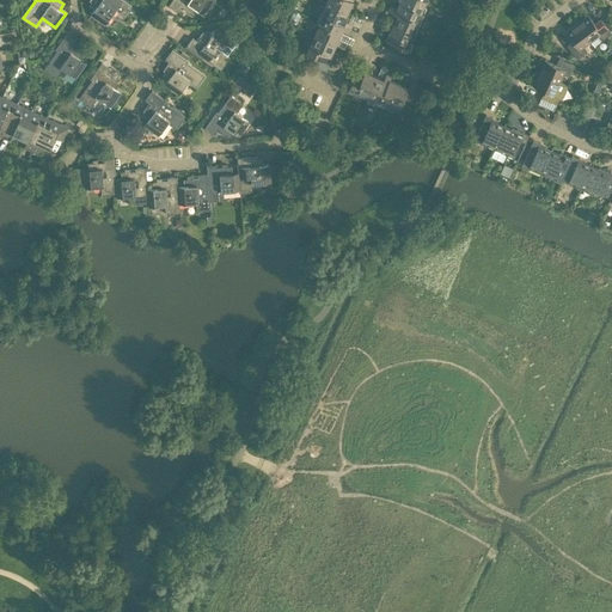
[(122,17),(132,5),(124,0),(91,0),(89,5),(93,8),(90,14),(104,24),(114,11),(122,17)]
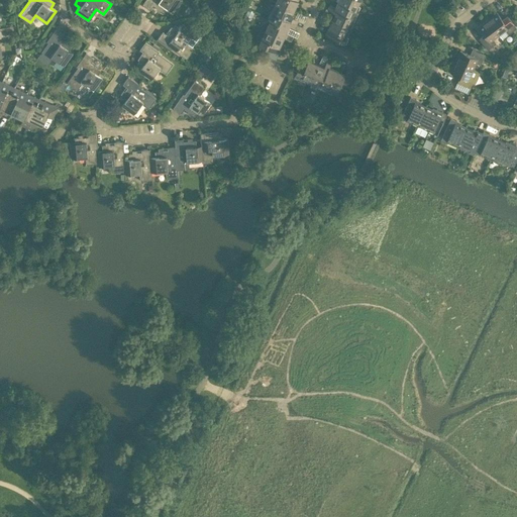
[(144,0),(141,4),(149,9),(152,4),(164,12),(167,8),(172,11),(179,0),(144,0)]
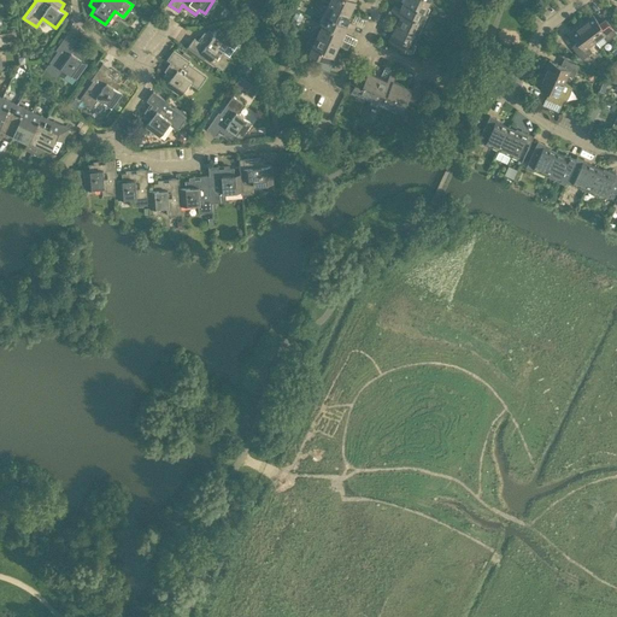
[(329,0),(328,3),(350,12),(354,0),(329,0)]
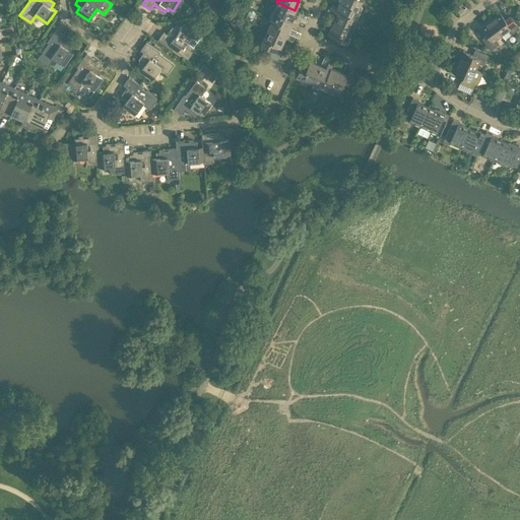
[(356,10),(358,9),(361,0),(339,0),(337,7),(336,7),(346,12),(349,6),(356,10)]
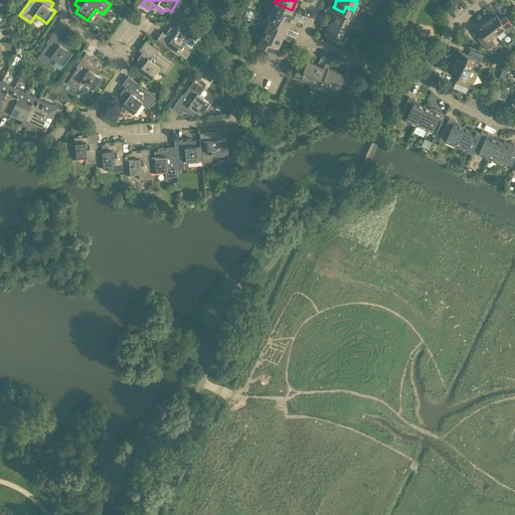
[(289,16),(292,10),(274,2),(267,18),(269,19),(269,18),(277,22),(280,16),(289,21),(295,24),(297,19),(289,16)]
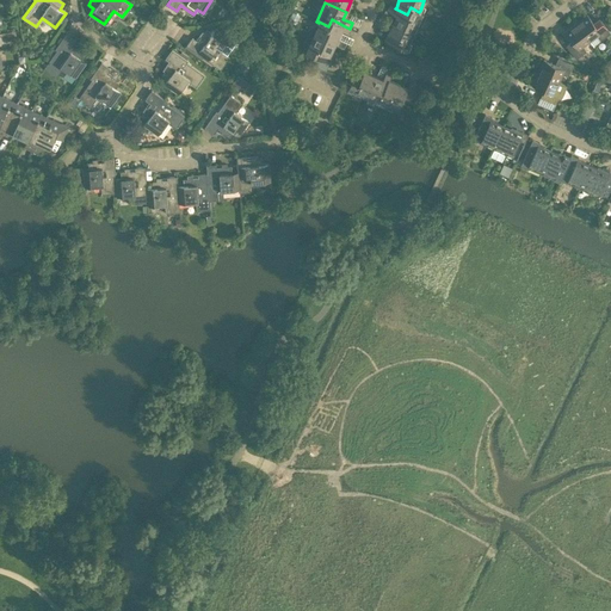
[(393,22),(413,31),(423,12),(420,11),(419,12),(411,7),(407,14),(395,8),(396,8),(389,5),(387,11),(396,14),(393,22)]
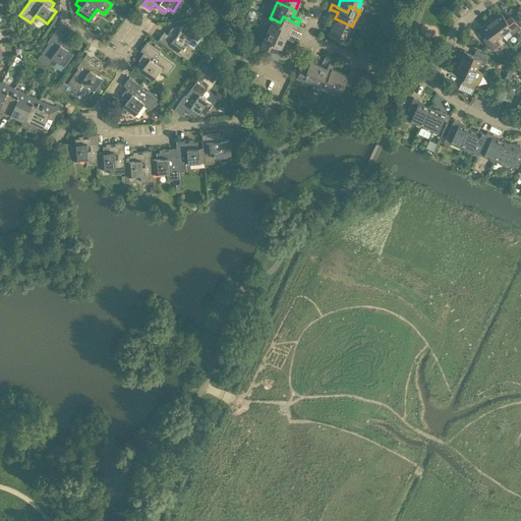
[(490,19),(503,35),(508,31),(511,35),(520,27),(512,16),(507,20),(500,12),(490,19)]
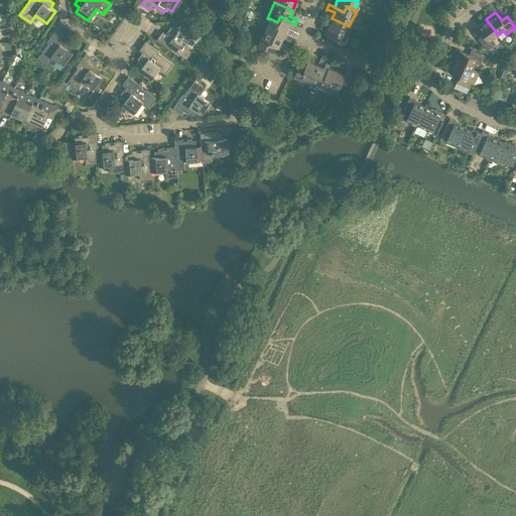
[(269,18),(269,19),(265,28),(282,36),(282,37),(290,40),(292,35),(284,32),(289,21),(280,16),(277,22),(269,18)]
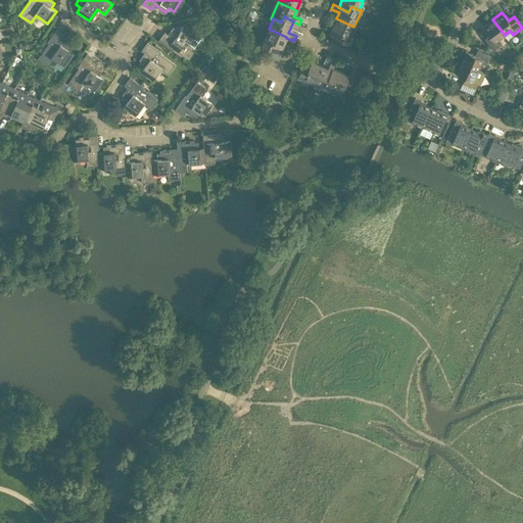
[(349,36),(353,27),(336,18),(329,35),(348,44),(351,37),(349,36)]
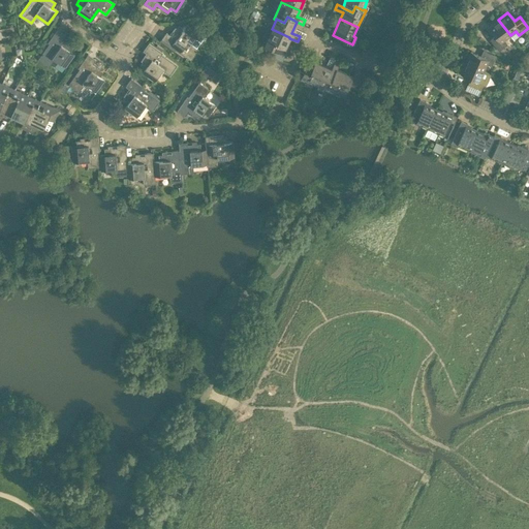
[(510,35),(498,20),(488,27),(494,35),(490,39),(498,51),(507,44),(504,40),(510,35)]
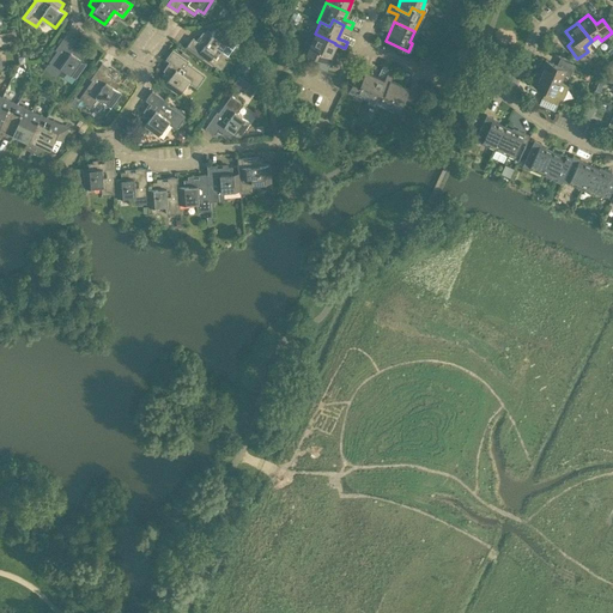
[(237,42),(230,37),(216,28),(212,32),(207,29),(198,42),(193,38),(193,37),(186,47),(202,59),(204,56),(220,70),(230,56),(228,55),(237,42)]
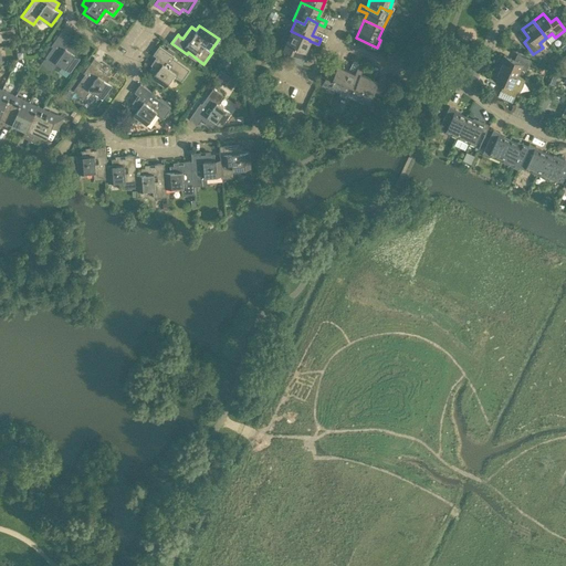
[(70,72),(80,58),(74,54),(77,50),(65,41),(69,37),(70,37),(61,30),(51,45),(52,46),(41,63),(52,71),(58,63),(70,72)]
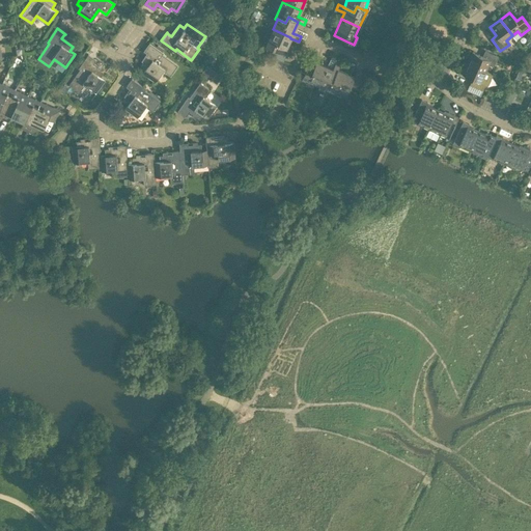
[(286,47),(290,38),(290,37),(273,29),(266,46),(285,55),(288,48),(286,47)]
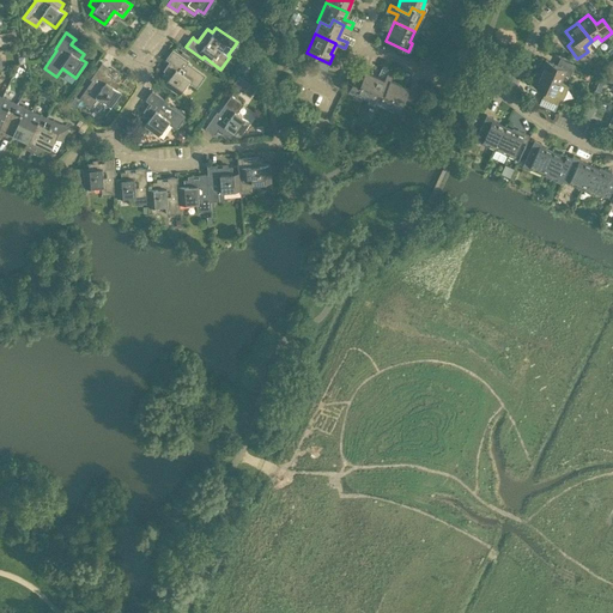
[(168,67),(163,74),(168,78),(164,84),(178,95),(188,82),(196,87),(205,74),(188,62),(189,61),(173,49),(165,59),(167,59),(167,58),(170,60),(165,66),(168,67)]
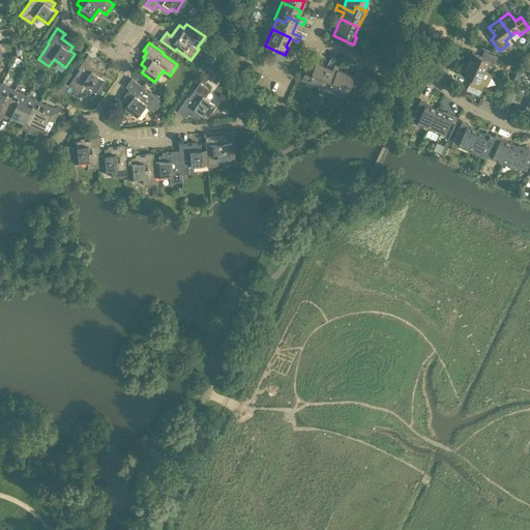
[(466,63),(484,71),(488,64),(492,66),(497,56),(483,51),(481,56),(471,52),(466,63)]
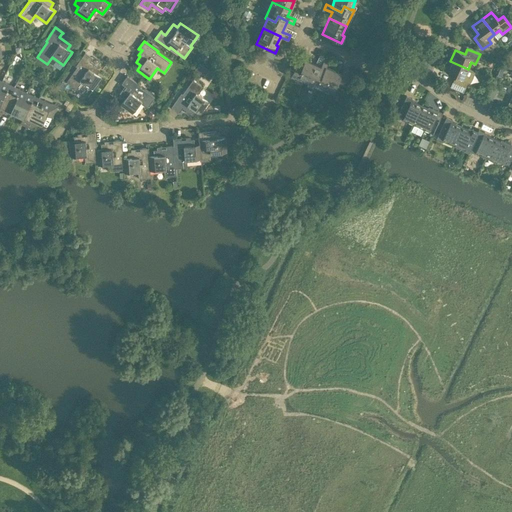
[(92,89),(101,77),(96,74),(99,69),(89,61),(91,57),(92,58),(92,57),(85,52),(78,61),(75,66),(76,66),(66,81),(76,88),(81,81),(92,89)]
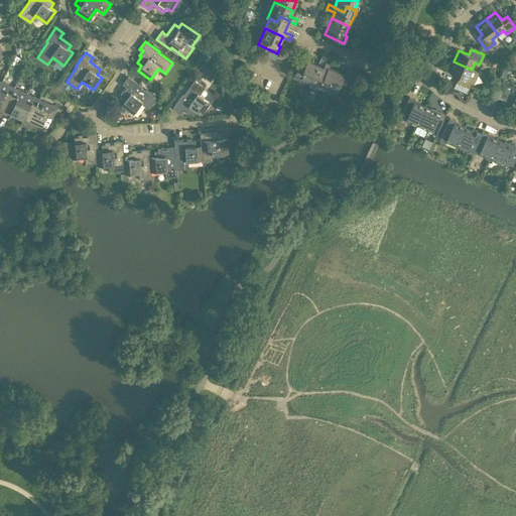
[(309,82),(317,63),(301,56),(292,77),(298,80),(299,78),(309,82)]
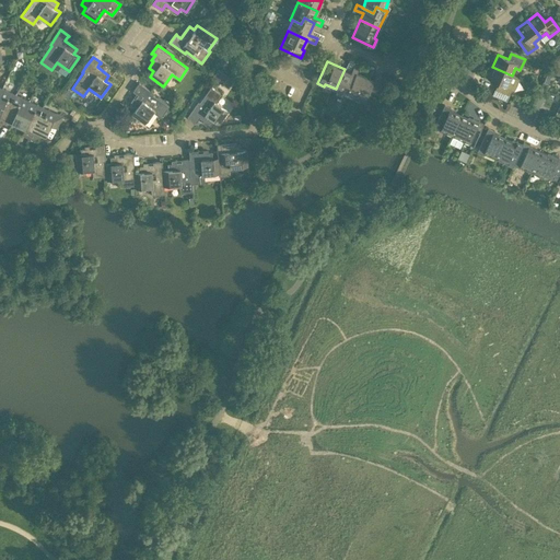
[(350,72),(345,69),(336,89),(352,96),(353,94),(357,85),(351,83),(356,72),(357,72),(359,67),(354,63),(350,72)]
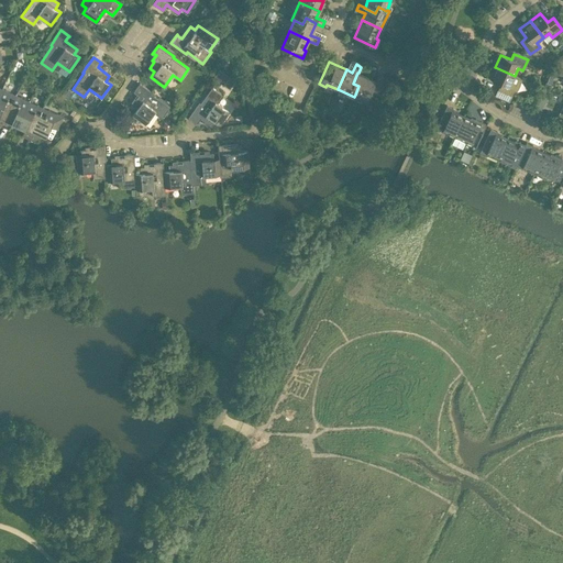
[(515,76),(495,67),(489,78),(500,84),(497,89),(511,96),(516,85),(511,83),(515,76)]
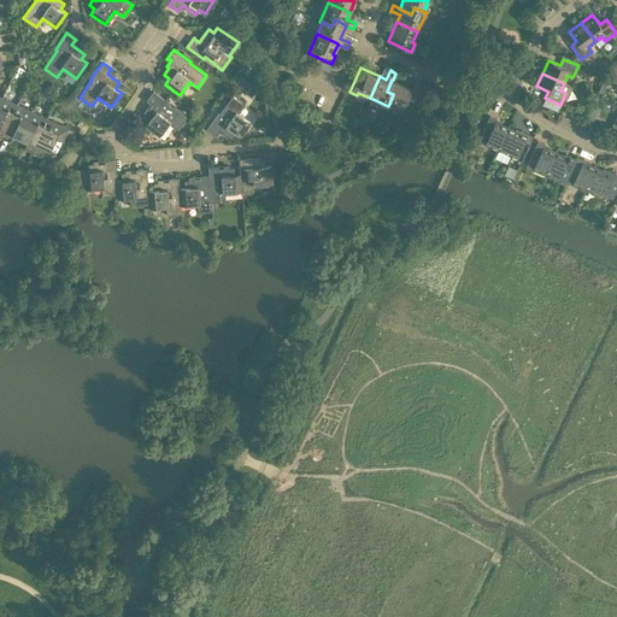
[(240,75),(234,83),(239,88),(246,78),(240,75)]
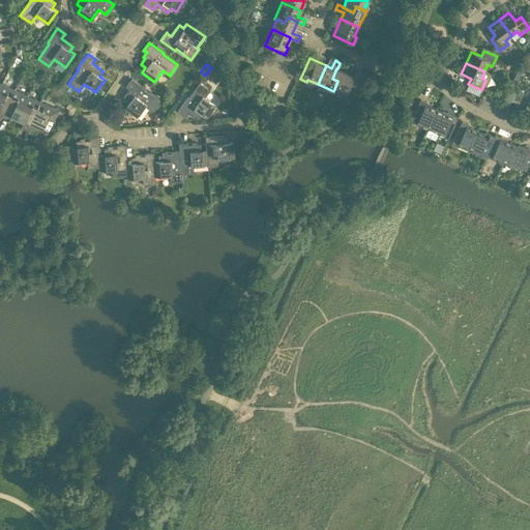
[(334,89),(345,94),(349,85),(355,88),(360,77),(354,74),(353,76),(337,68),(336,68),(332,79),(337,81),(334,89)]
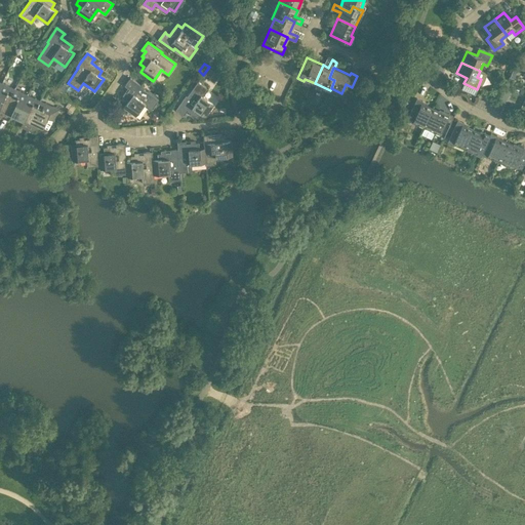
[(151,110),(158,99),(144,88),(145,87),(130,77),(124,85),(125,85),(129,88),(121,99),(126,103),(123,108),(135,116),(144,105),(151,110)]
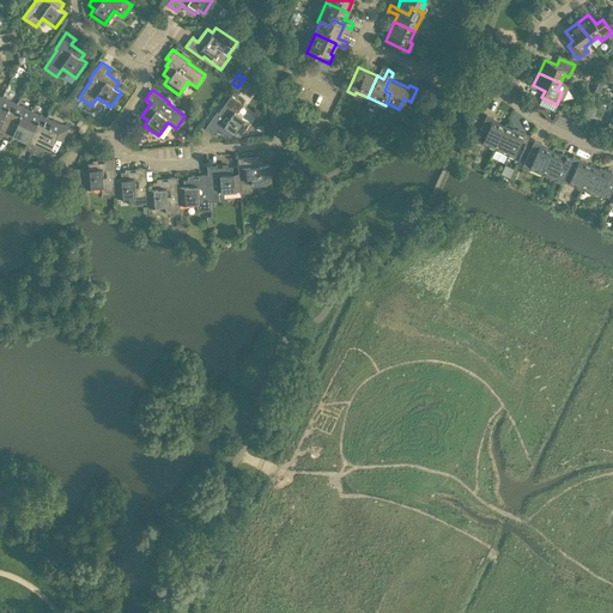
[(205,127),(214,134),(213,133),(217,128),(230,138),(234,132),(240,135),(250,121),(236,113),(243,103),(230,95),(218,111),(216,111),(205,127)]
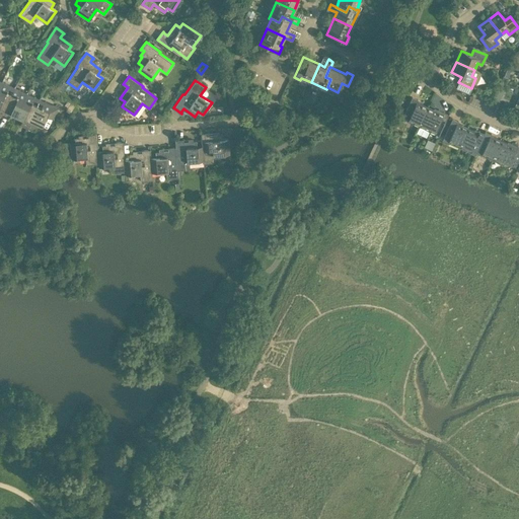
[(0,115),(1,116),(14,87),(1,82),(0,84),(0,115)]
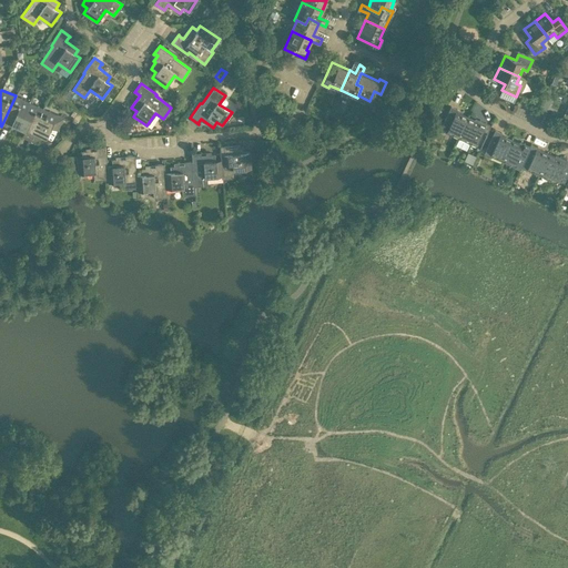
[(18,125),(29,102),(16,95),(1,127),(9,130),(11,123),(18,125)]
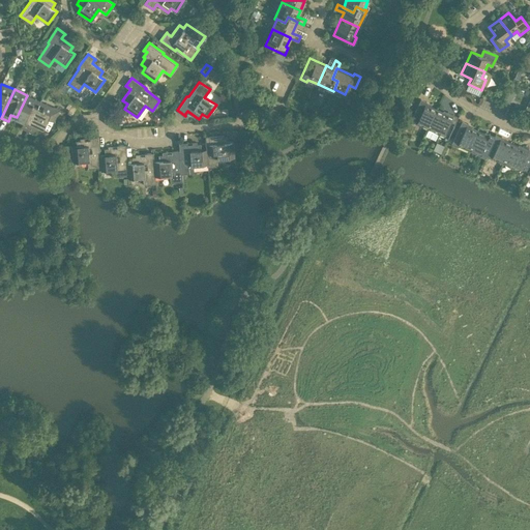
[(27,129),(39,101),(27,95),(17,117),(23,120),(20,126),(27,129)]
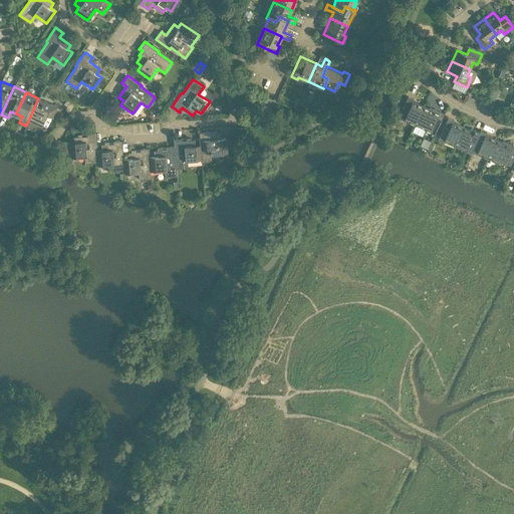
[(404,119),(414,124),(423,105),(413,100),(414,98),(408,96),(398,117),(404,120),(404,119)]
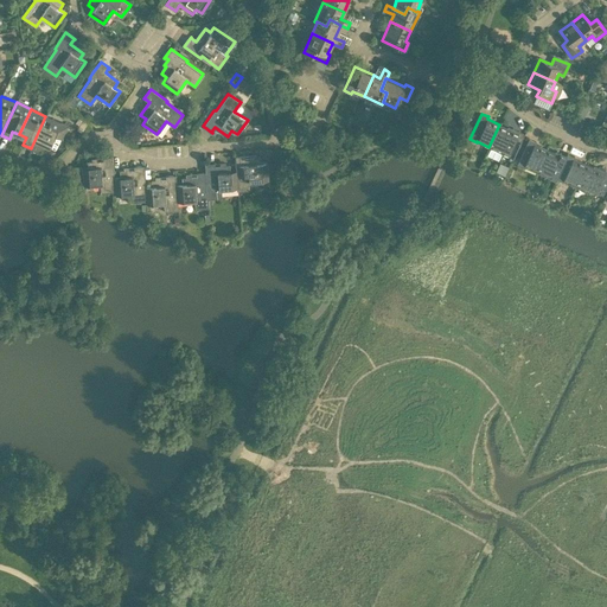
[(45,116),(31,148),(38,152),(42,145),(49,148),(55,135),(62,139),(68,126),(61,122),(45,116)]
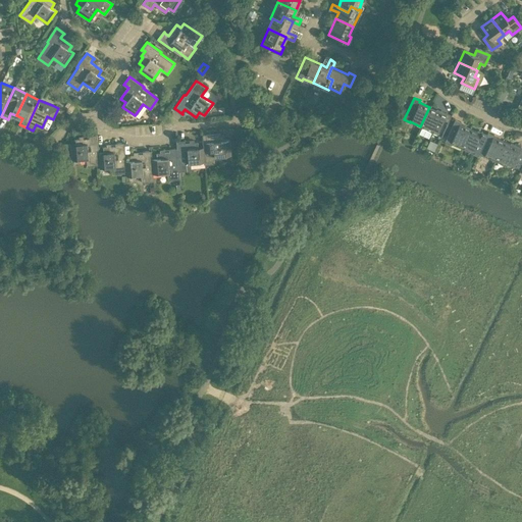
[(439,112),(429,107),(420,126),(430,131),(430,132),(436,135),(447,112),(440,110),(439,112)]
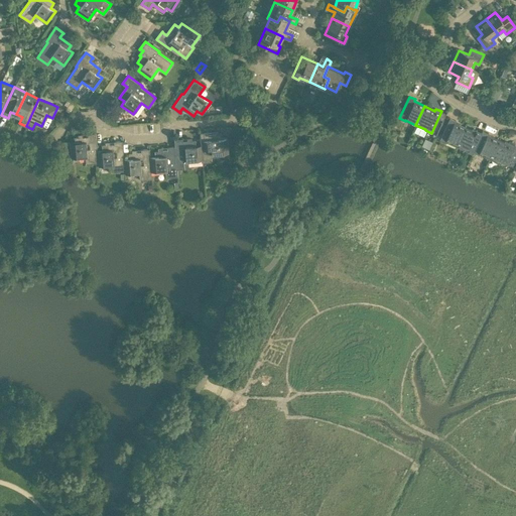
[(445,141),(456,146),(465,127),(455,122),(456,120),(449,117),(439,139),(445,142),(445,141)]
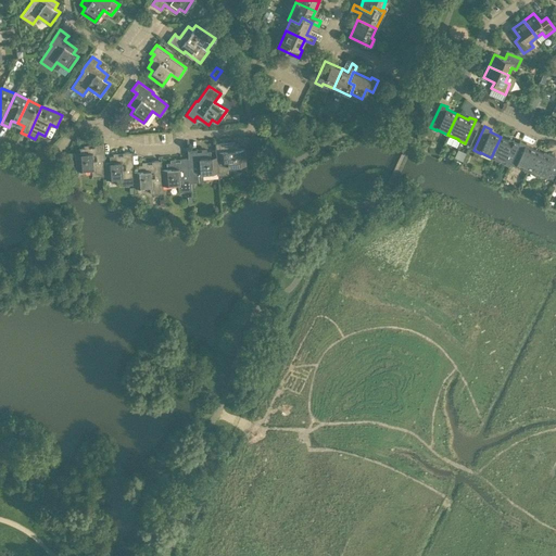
[(512,142),(501,137),(491,158),(502,162),(502,163),(508,166),(509,164),(509,163),(519,142),(518,142),(513,140),(512,142)]
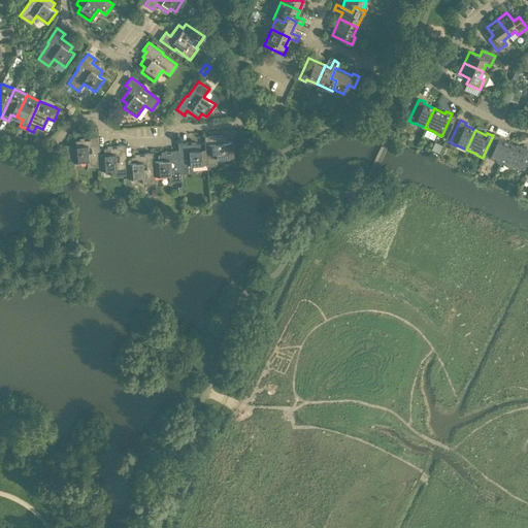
[(490,157),(500,162),(509,142),(498,138),(499,136),(493,133),(492,135),(493,135),(484,155),(484,156),(489,158),(490,157)]
